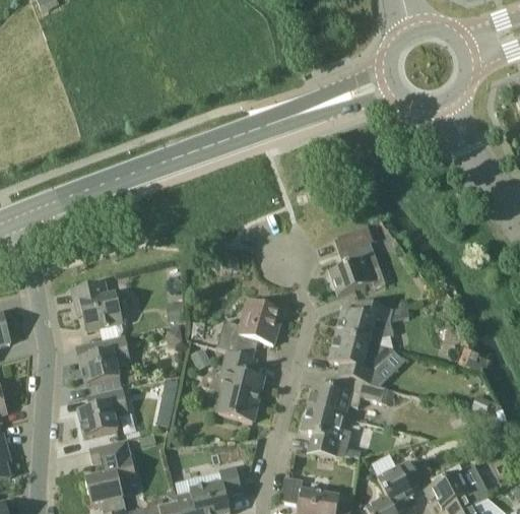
[(385,282),(379,264),(371,242),(377,239),(372,222),(367,225),(335,236),(345,263),(329,269),(337,294),(372,281),(374,286),(385,282)]
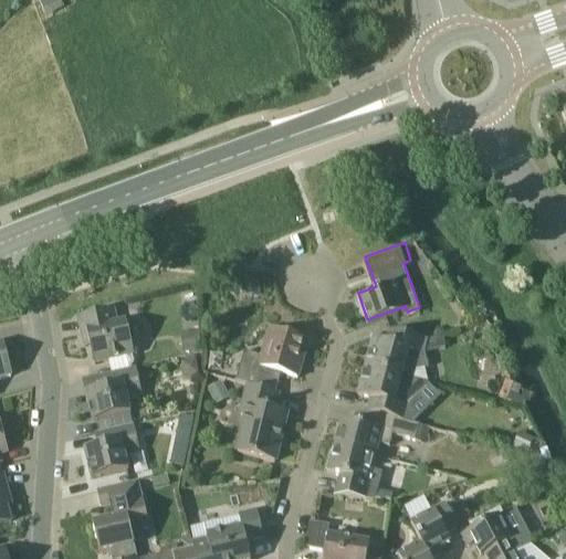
[(241,278),(241,292),(259,292),(259,277),(241,278)]
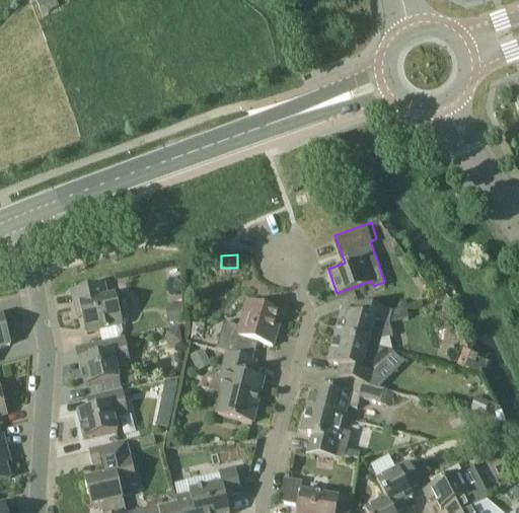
[(203,255),(203,266),(216,266),(216,255),(203,255)]
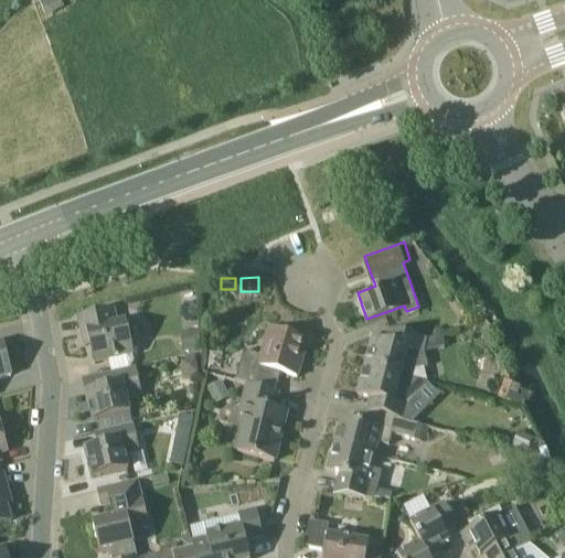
[(114,303),(77,312),(82,333),(88,332),(94,358),(134,350),(126,317),(117,318),(114,303)]
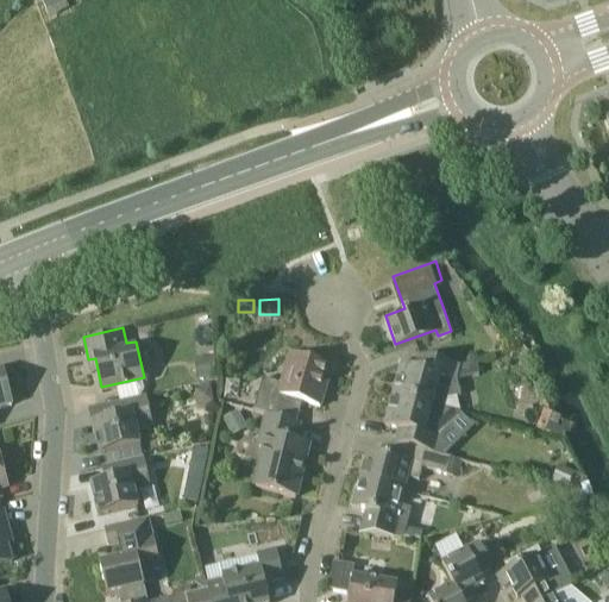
[(296,418),(301,396),(320,402),(332,361),(290,350),(282,380),(263,375),(255,405),(264,407),(264,409),(268,411),(296,418)]
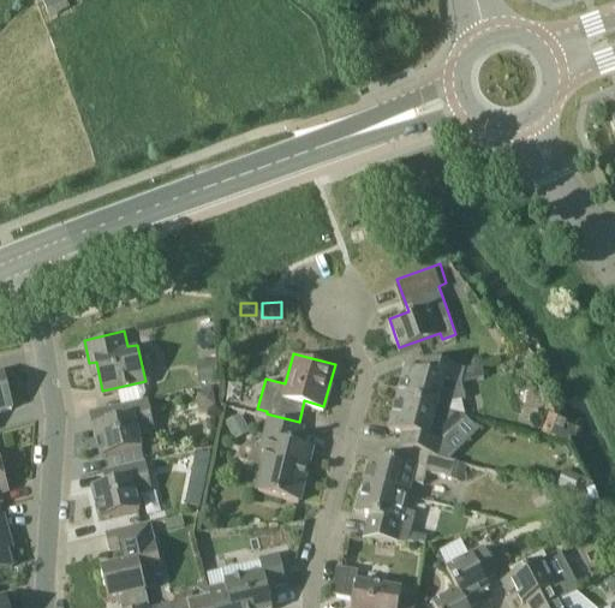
[(465,365),(460,364),(423,353),(419,368),(405,364),(396,394),(464,412),(465,411),(461,395),(465,394),(461,377),(465,365)]
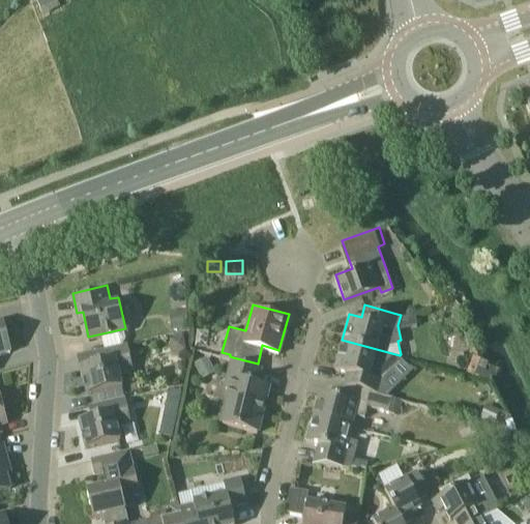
[(186,326),(186,306),(170,306),(170,326),(186,326)]
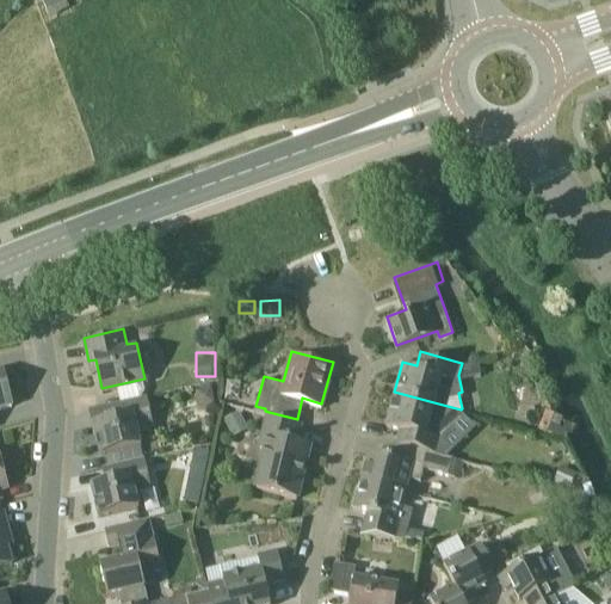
[(0,404),(12,401),(2,364),(0,364),(0,404)]
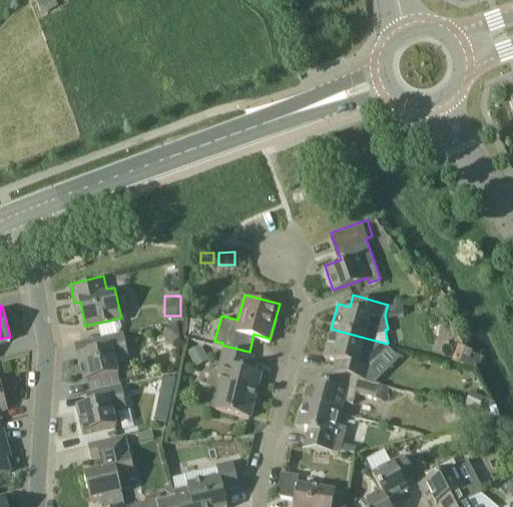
[(377,355),(387,344),(331,329),(325,354),(337,357),(333,369),(371,379),(378,371),(373,367),(381,359),(377,355)]
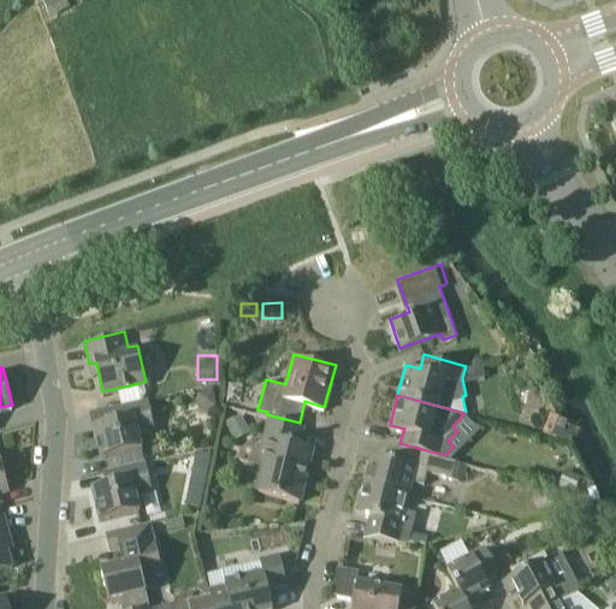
[(147,396),(107,406),(110,420),(94,424),(101,455),(142,445),(138,429),(154,425),(147,396)]
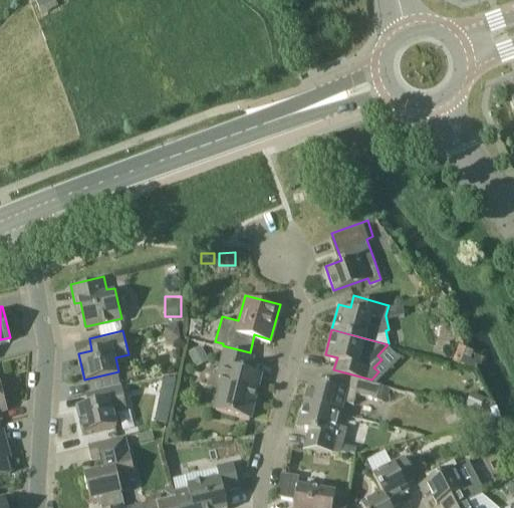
[(474,355),(471,354),(464,351),(465,347),(467,344),(459,340),(453,357),(475,365),(476,361),(478,357),(474,355)]
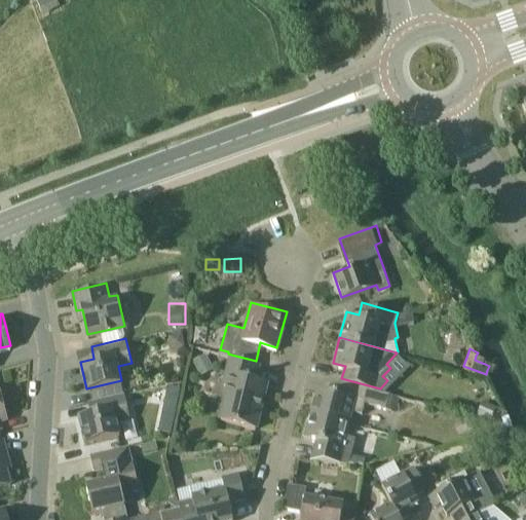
[(192,358),(198,369),(212,362),(205,350),(192,358)]
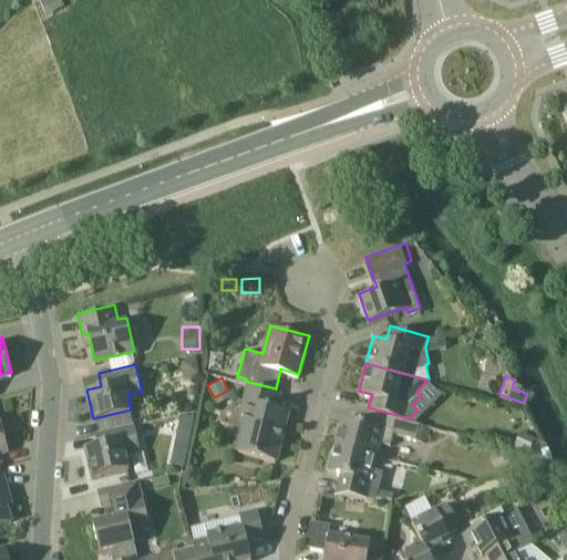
[(278,389),(276,389),(249,382),(244,400),(249,402),(238,449),(275,458),(287,410),(274,406),(278,389)]
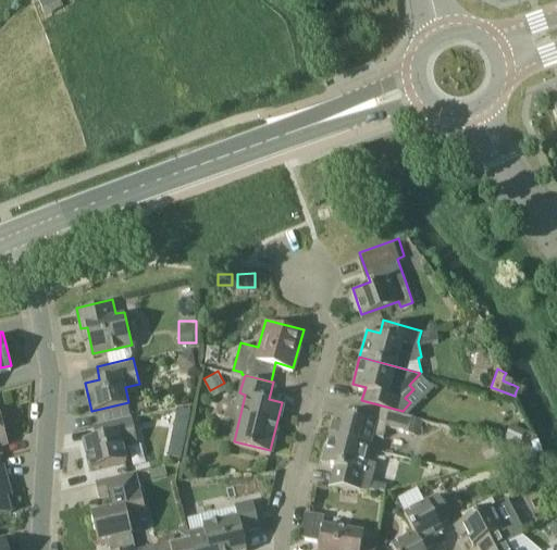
[(361,400),(359,399),(356,413),(336,408),(329,434),(369,445),(372,432),(383,435),(386,423),(412,430),(417,415),(403,411),(361,400)]
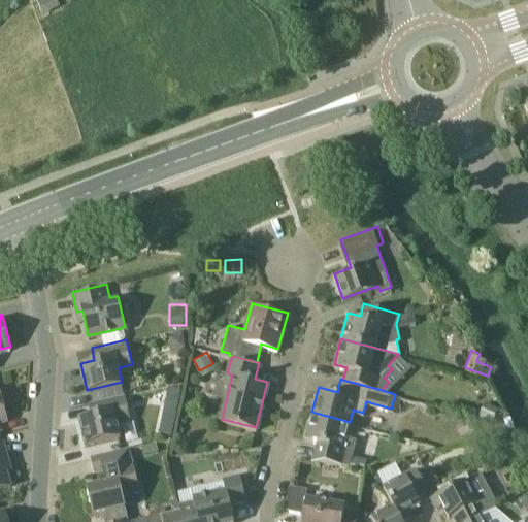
[(168,384),(165,397),(167,398),(175,399),(177,400),(180,386),(168,384)]
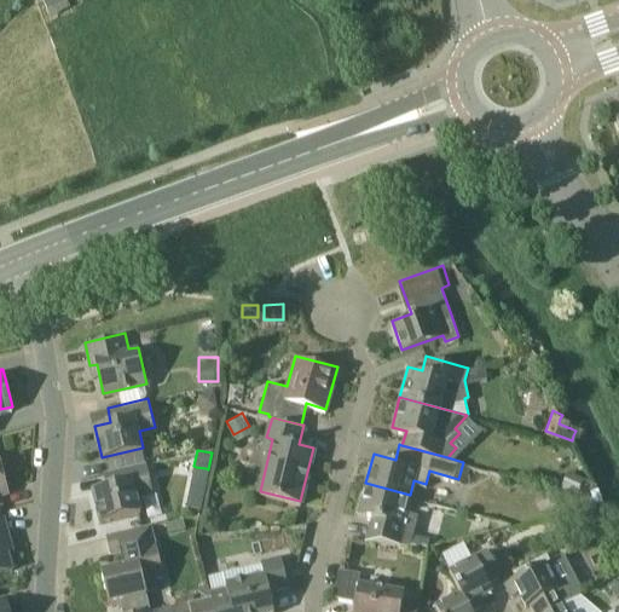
[(145,461),(105,469),(108,484),(92,488),(99,519),(140,511),(137,492),(152,489),(145,461)]
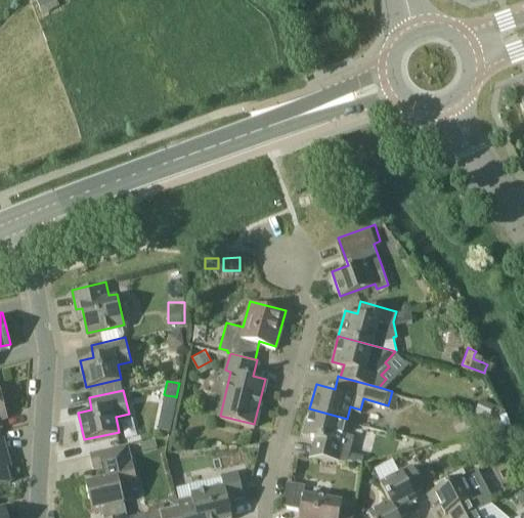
[(489,416),(490,414),(495,402),(480,396),(474,408),(489,416)]
